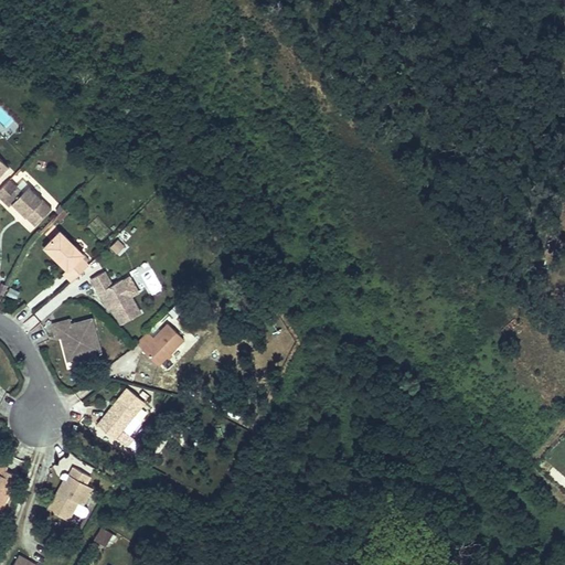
[(29,185),(22,179),(17,185),(22,191),(29,185)]
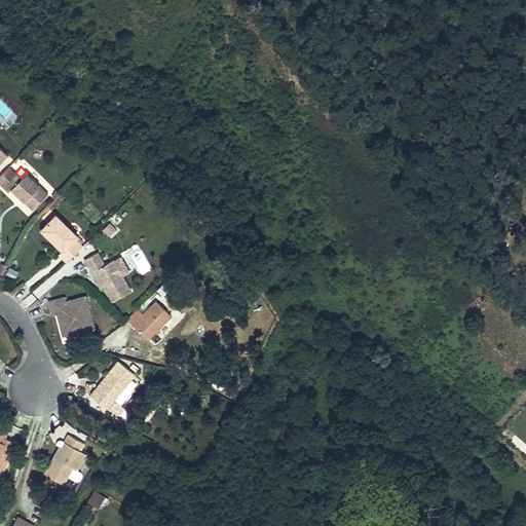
[(0,181),(4,185),(14,174),(8,168),(0,177),(0,181)]
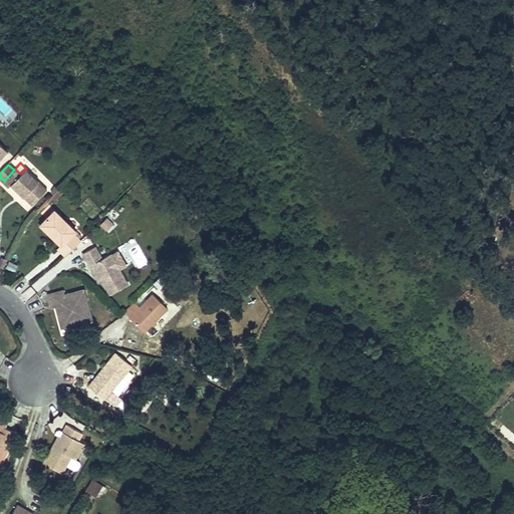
[(4,181),(3,182),(9,188),(11,185),(19,193),(21,191),(25,195),(23,197),(32,205),(47,189),(26,169),(20,174),(15,169),(14,170),(4,181)]
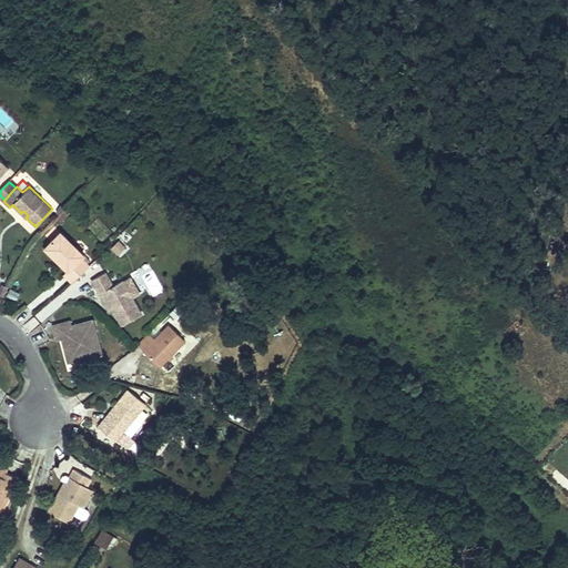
[(64,210),(57,217),(60,222),(68,214),(64,210)]
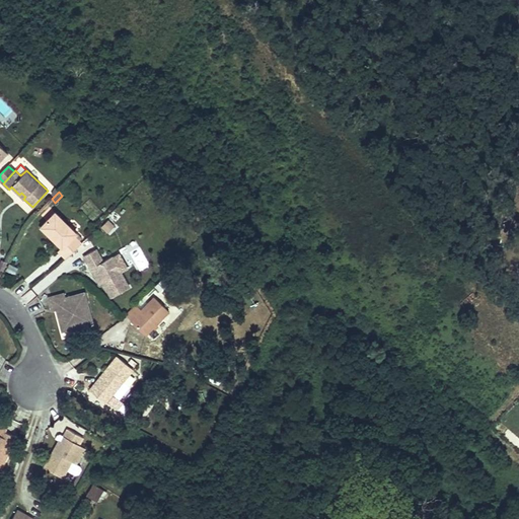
[(59,250),(67,258),(81,243),(74,235),(76,233),(55,212),(41,227),(62,247),(59,250)]
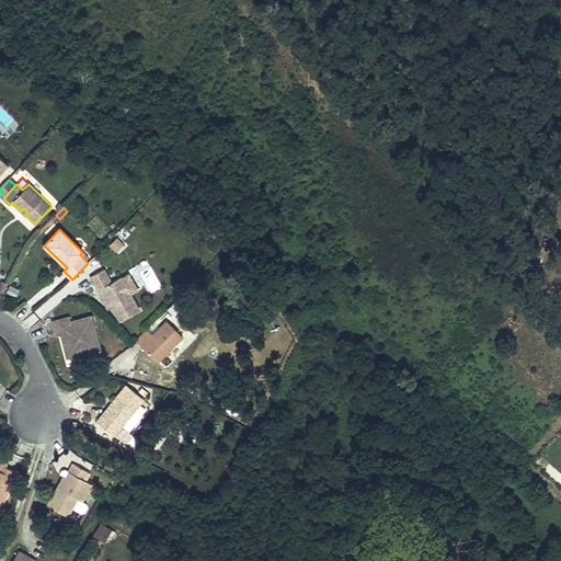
[(124,245),(117,239),(110,245),(116,253),(124,245)]
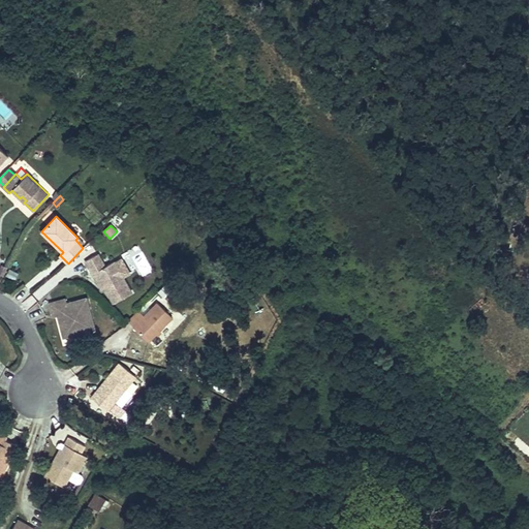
[(114,302),(131,292),(114,262),(105,268),(99,255),(86,262),(94,276),(97,274),(105,288),(114,302)]
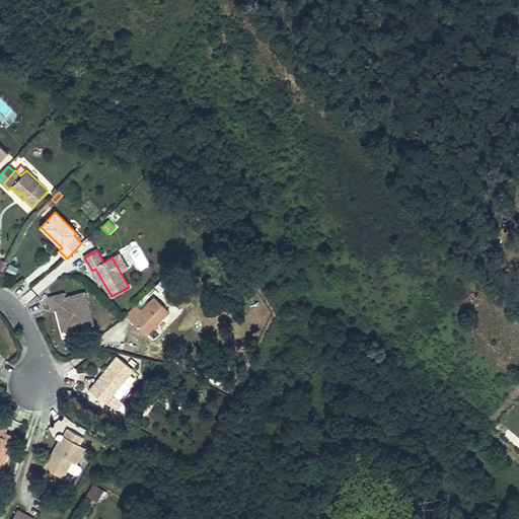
[(95,269),(92,271),(100,285),(103,283),(95,269)]
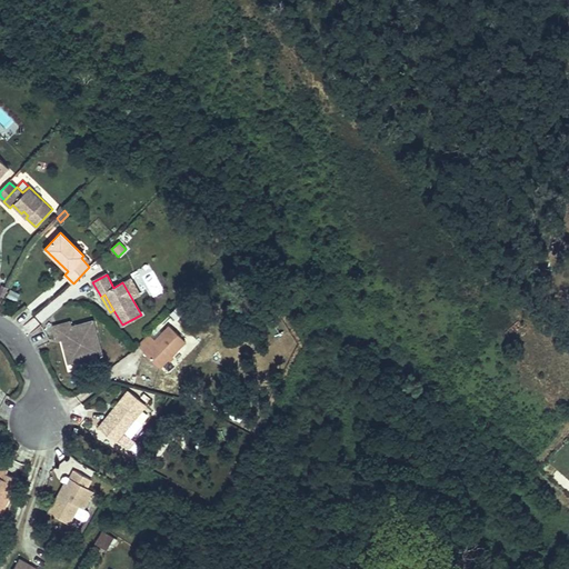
[(70,322),(53,326),(58,340),(62,339),(65,338),(67,345),(65,348),(66,356),(72,353),(78,357),(79,360),(101,355),(92,321),(71,327),(70,322)]
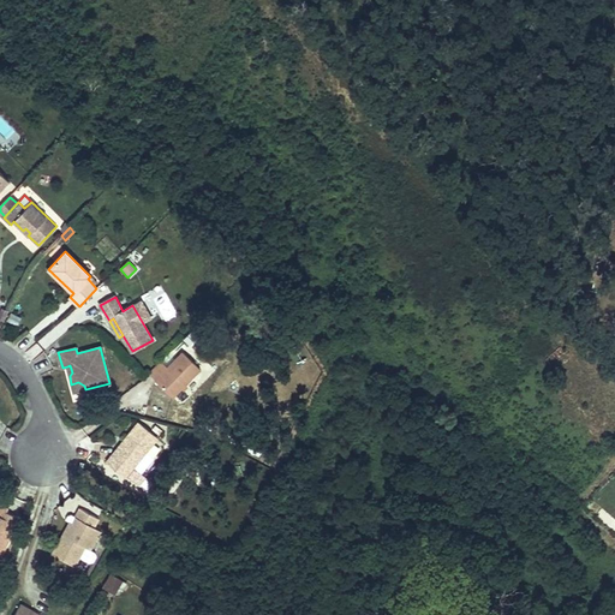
[(160,360),(149,374),(156,380),(155,381),(173,398),(199,369),(183,352),(168,368),(160,360)]
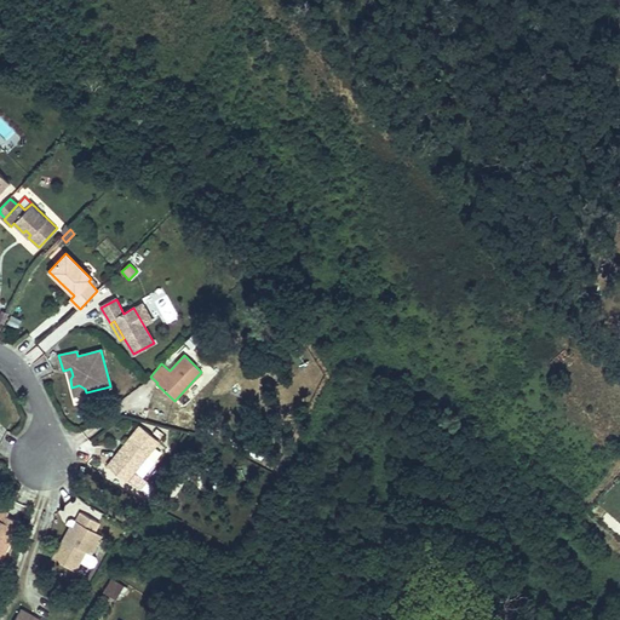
[(79,385),(72,388),(74,396),(86,392),(85,389),(79,385)]
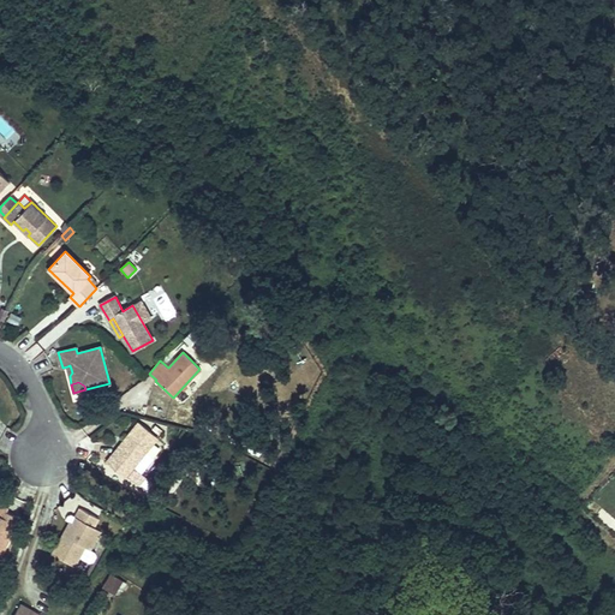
[(114,453),(107,463),(125,477),(126,475),(139,484),(145,476),(133,467),(157,436),(139,422),(126,439),(129,441),(118,455),(114,453)]
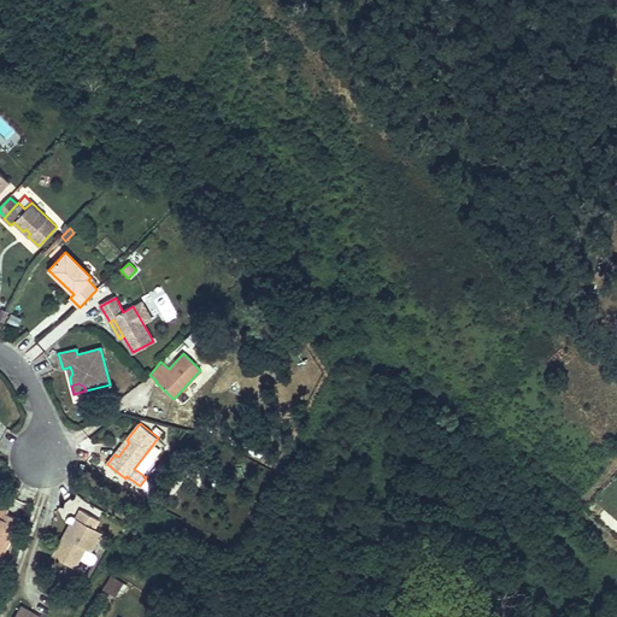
[(127,440),(115,454),(118,457),(129,442),(127,440)]
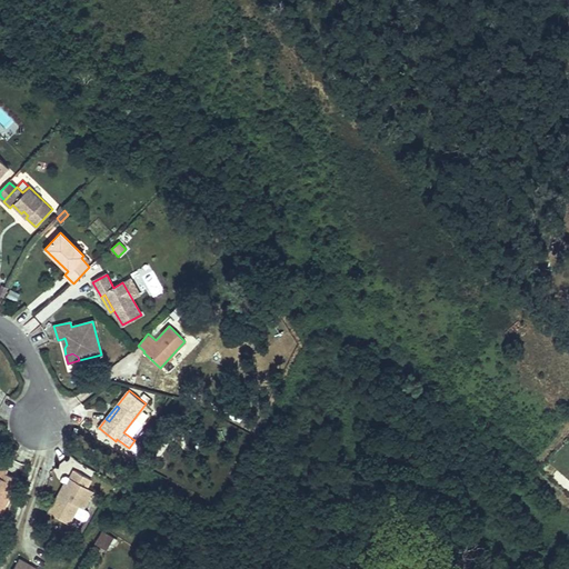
[(69,523),(73,516),(82,521),(86,520),(89,515),(89,511),(83,508),(92,491),(87,488),(91,479),(75,470),(70,478),(66,476),(62,477),(60,481),(65,483),(49,511),(69,523)]
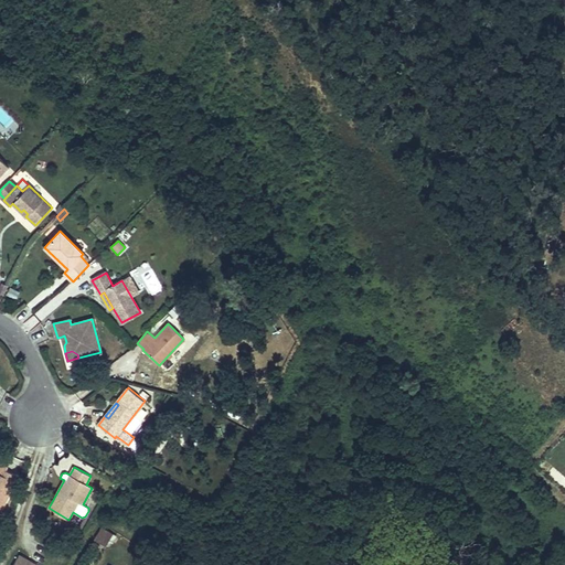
[(0,512),(8,497),(7,492),(9,487),(16,475),(4,469),(1,475),(0,473),(0,512)]
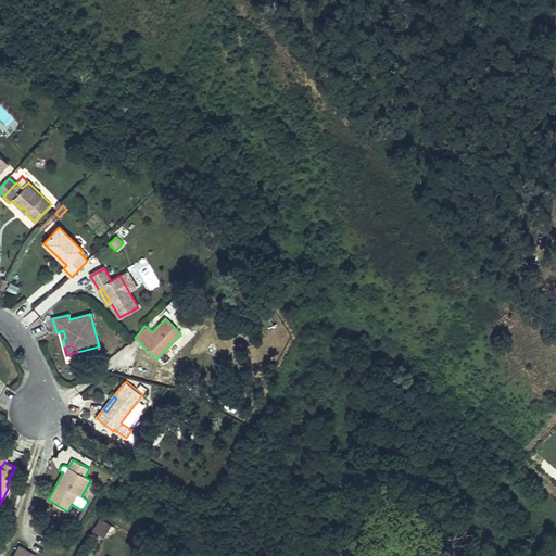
[(99,518),(93,530),(106,536),(112,523),(99,518)]
